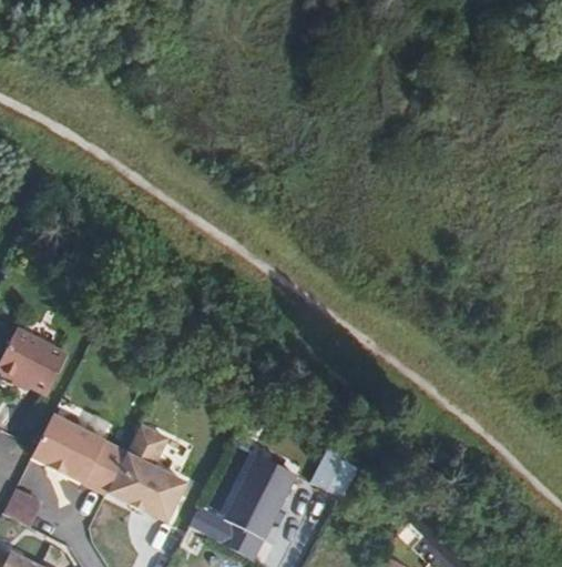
[(0,370),(2,372),(0,375),(0,376),(27,391),(30,385),(49,394),(69,353),(18,325),(0,361),(0,370)]
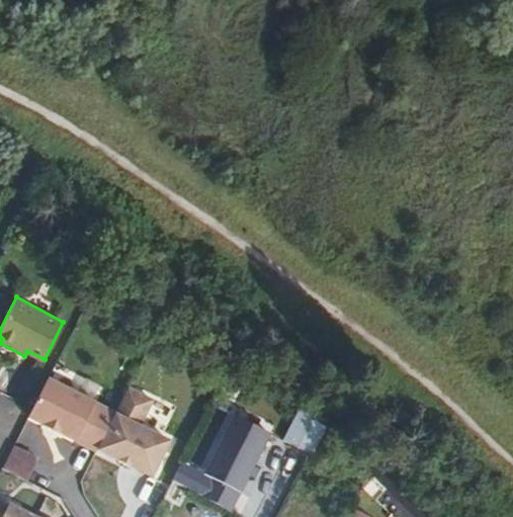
[(50,376),(30,414),(45,422),(45,423),(62,432),(63,431),(98,449),(99,446),(116,411),(50,376)]
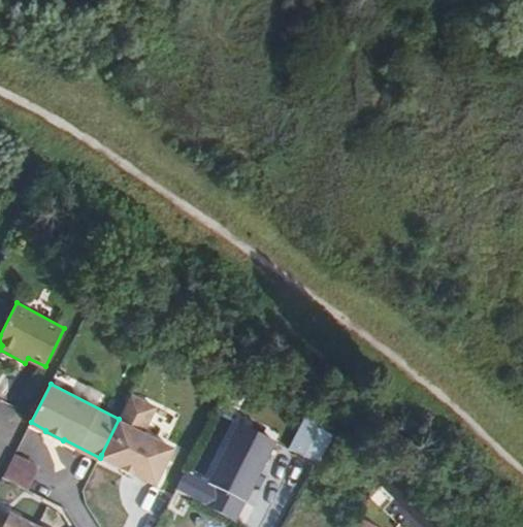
[(157,405),(132,393),(119,419),(101,455),(157,484),(174,448),(143,432),(157,405)]
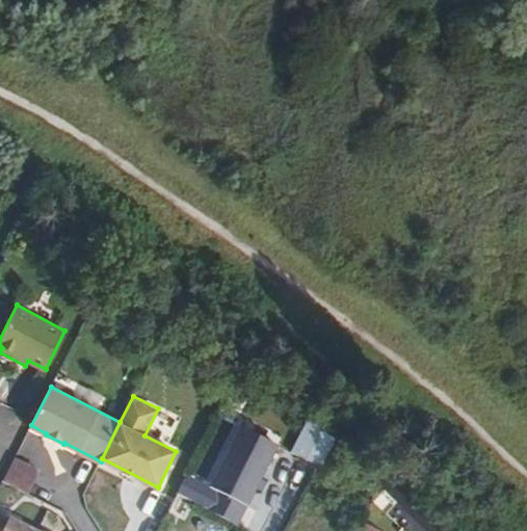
[(327,461),(339,435),(321,425),(309,451),(327,461)]
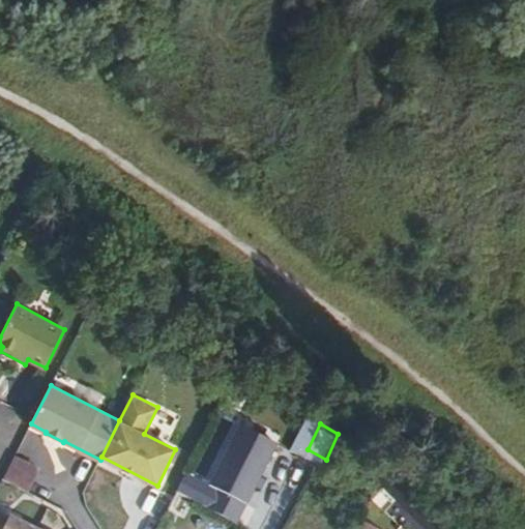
[(270,459),(233,439),(210,481),(248,501),(270,459)]
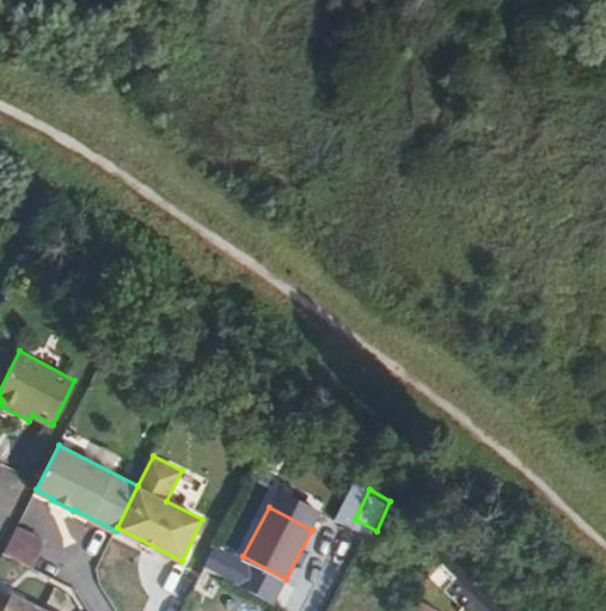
[(51,538),(20,521),(7,548),(38,563),(51,538)]
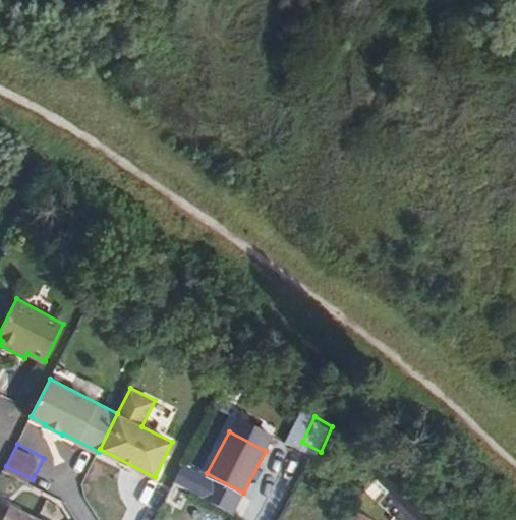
[(42,519),(11,505),(3,519),(42,519)]
